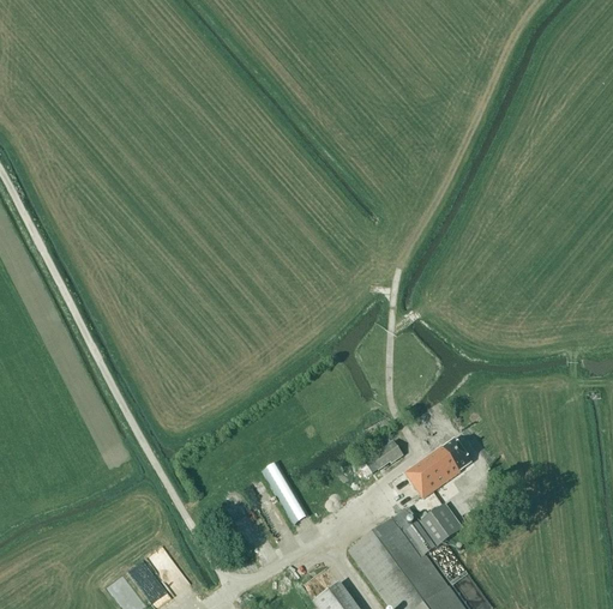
[(440,445),(403,471),(421,496),(458,470),(458,469),(469,460),(454,438),(442,446),(440,445)]
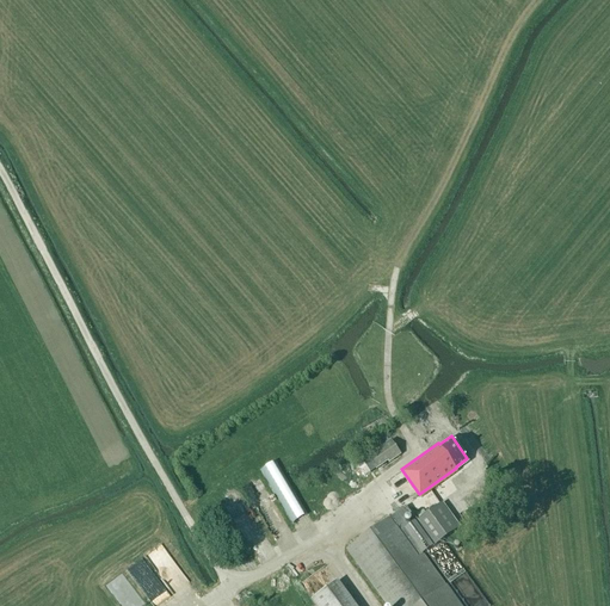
[(400,451),(389,437),(367,453),(375,465),(387,457),(388,459),(400,451)]
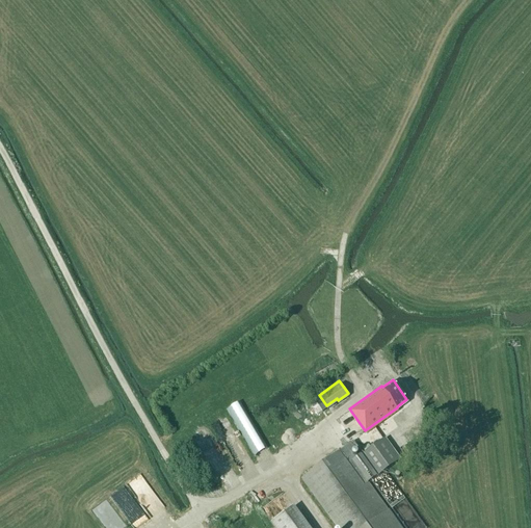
[(243,425),(253,440),(263,432),(253,418),(243,425)]
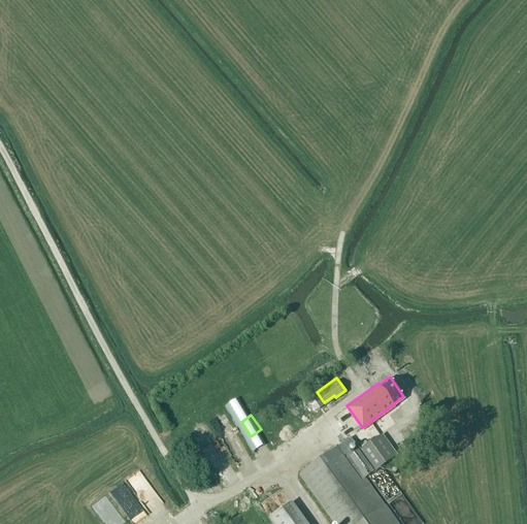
[(350,435),(298,472),(335,523),(399,523),(365,476),(397,453),(382,431),(358,448),(350,435)]
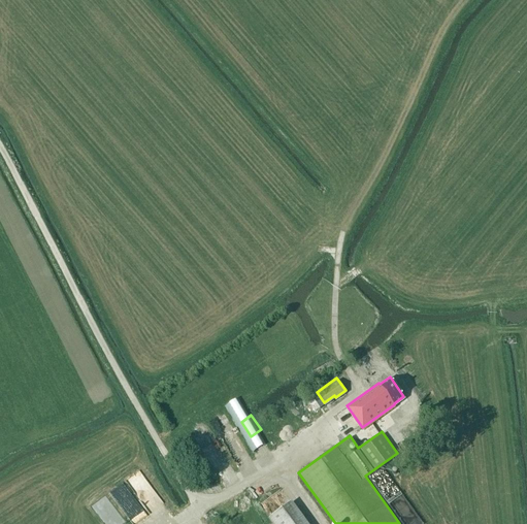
[(140,465),(126,476),(149,510),(163,499),(140,465)]
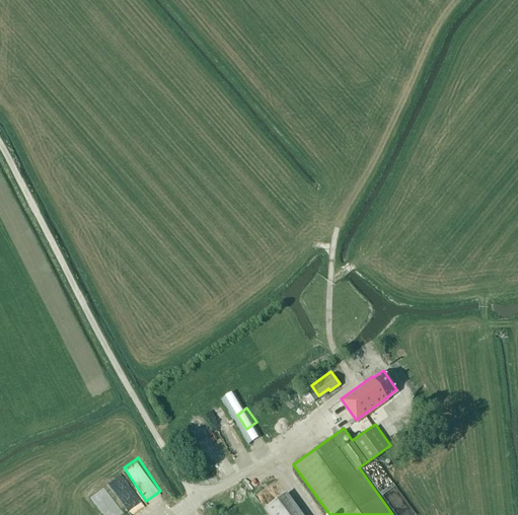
[(303,514),(286,490),(263,506),(269,514),(303,514)]
